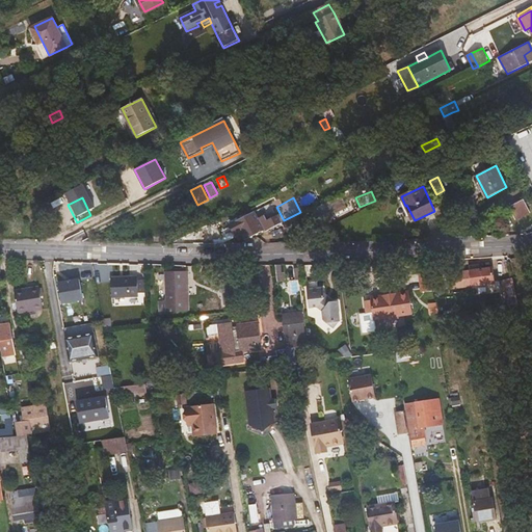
[(513,220),(527,213),(520,200),(506,207),(513,220)]
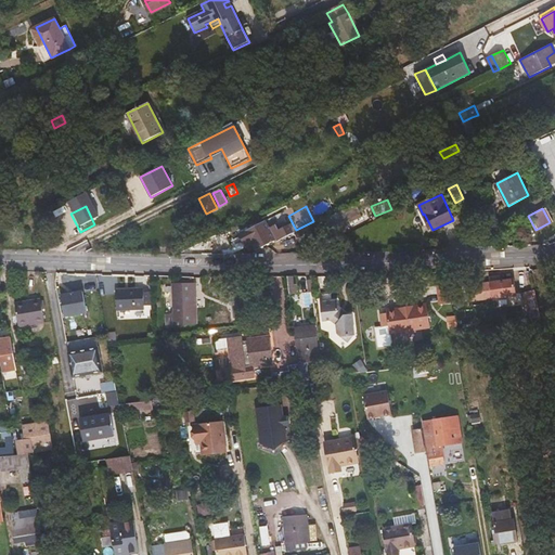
[(334,235),(351,227),(343,210),(325,218),(334,235)]
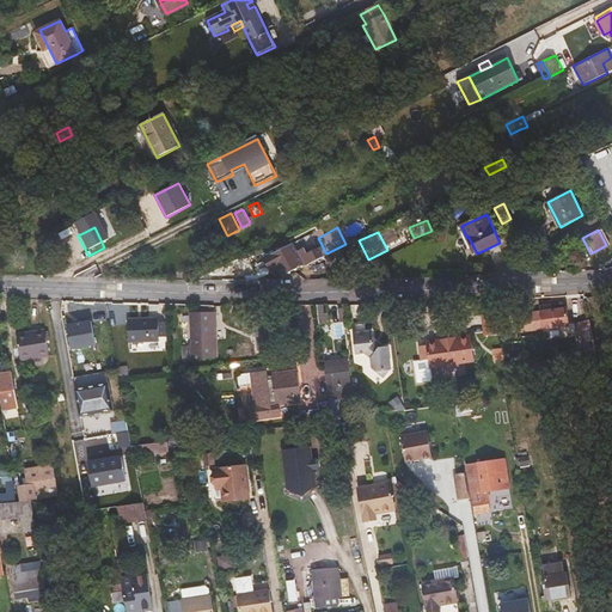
[(467,236),(466,237),(475,255),(477,254),(467,236)]
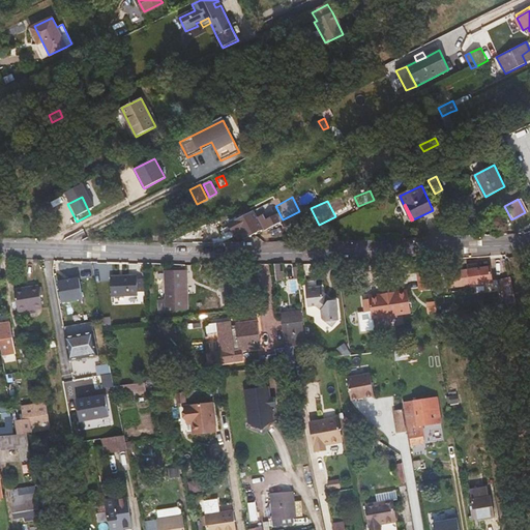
[(235,235),(240,232),(244,238),(262,230),(263,231),(280,223),(274,212),(265,217),(263,214),(257,217),(254,210),(229,224),(235,235)]
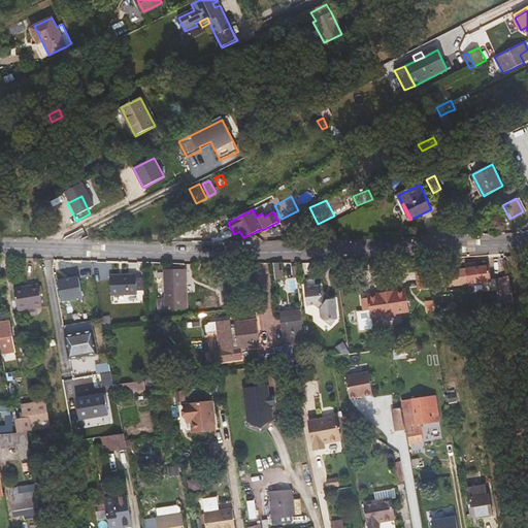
[(285,231),(299,225),(294,215),(281,221),(285,231)]
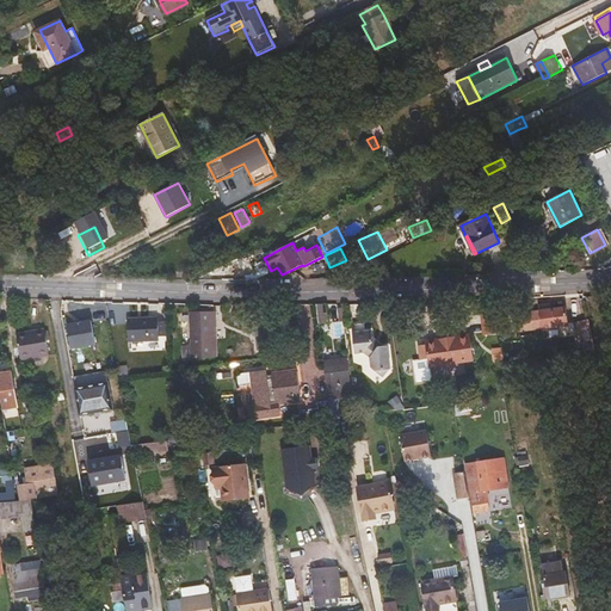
[(319,323),(328,322),(327,304),(316,304),(319,323)]
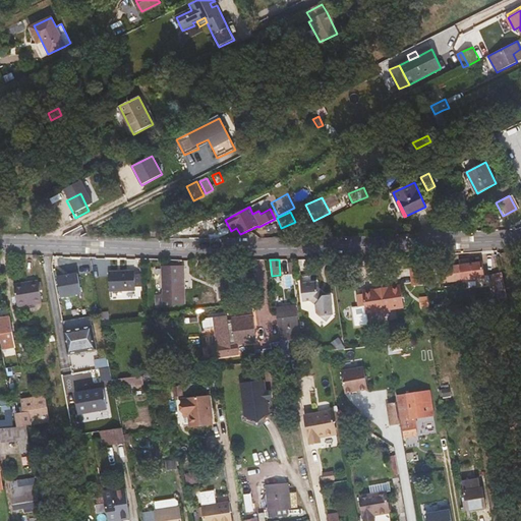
[(438,271),(439,282),(471,278),(484,277),(482,262),(469,263),(469,259),(459,261),(460,265),(446,267),(447,270),(438,271)]
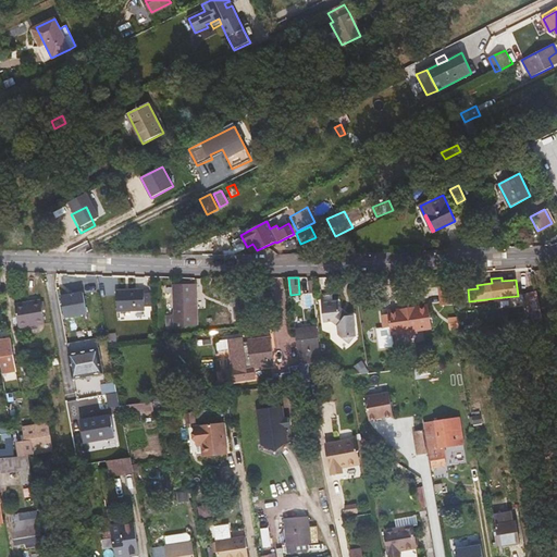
[(457,302),(455,281),(447,282),(447,284),(438,285),(441,305),(457,302)]
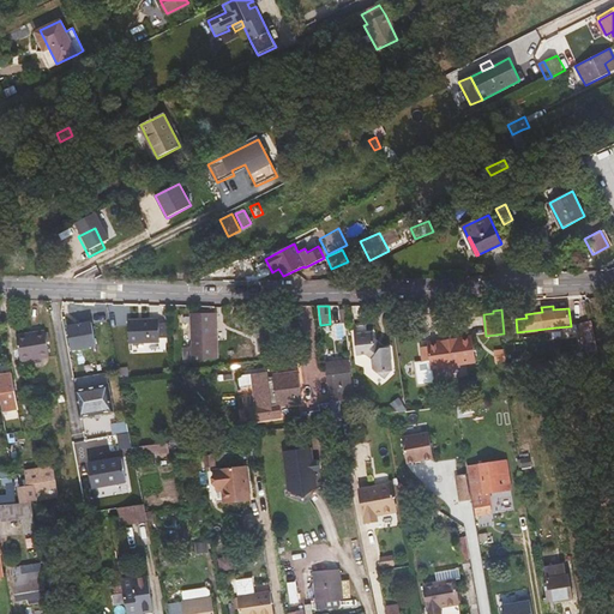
[(253,313),(258,351),(272,349),(268,311),(253,313)]
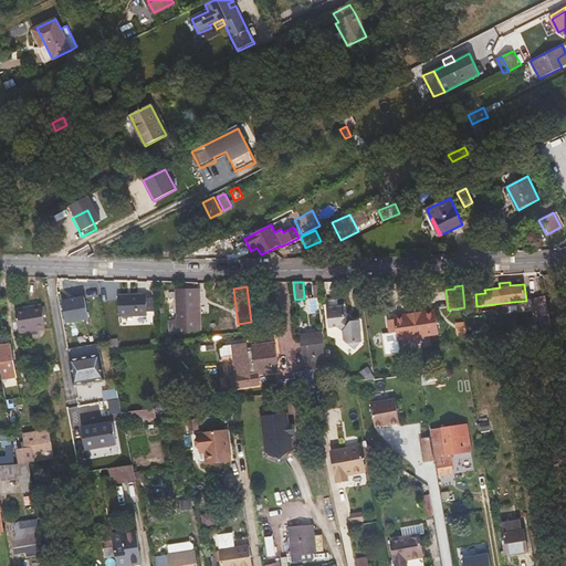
[(176,291),(177,322),(169,323),(170,331),(200,329),(199,290),(176,291)]
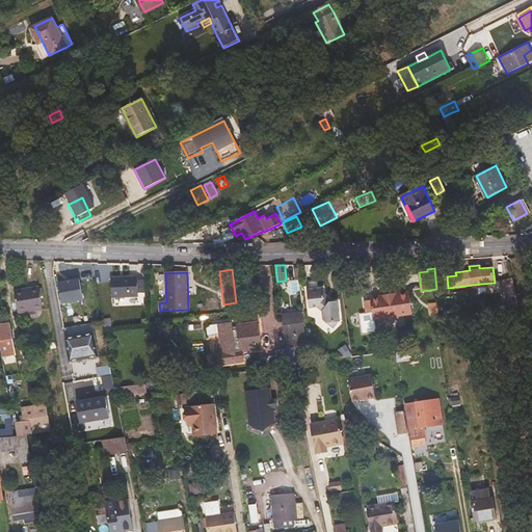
[(137,281),(137,276),(110,277),(111,298),(138,296),(138,293),(137,281)]
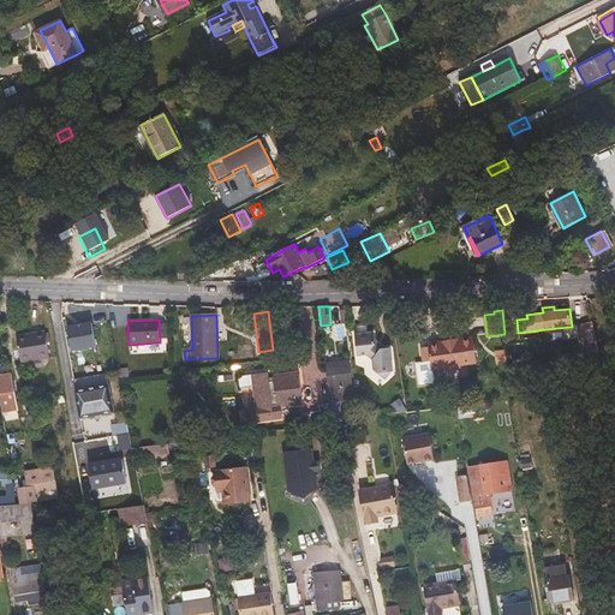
[(69,352),(97,347),(94,324),(65,328),(69,352)]
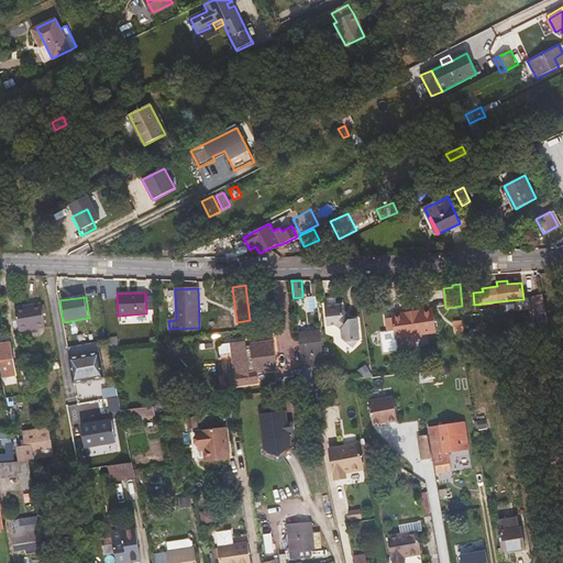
[(532,298),(538,323),(548,321),(542,297),(532,298)]
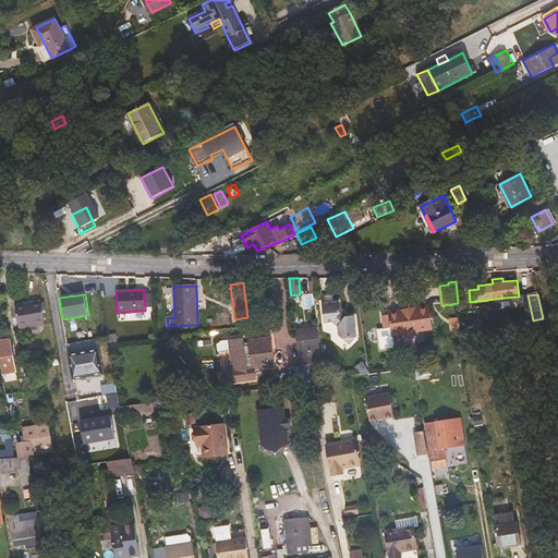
[(40,301),(14,305),(19,328),(45,325),(40,301)]
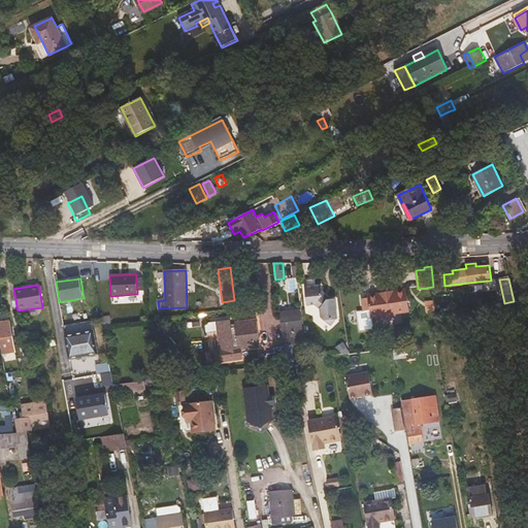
[(320,286),(304,288),(306,306),(315,305),(320,308),(322,320),(331,325),(337,319),(338,319),(335,298),(331,299),(327,299),(322,296),(321,292),(320,286)]
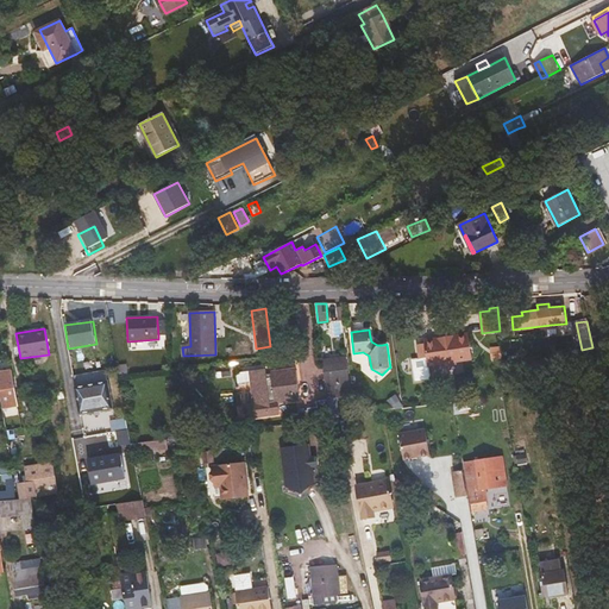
[(418,345),(420,359),(413,359),(415,380),(429,377),(427,365),(471,359),(468,333),(438,338),(438,341),(424,344),(418,345)]
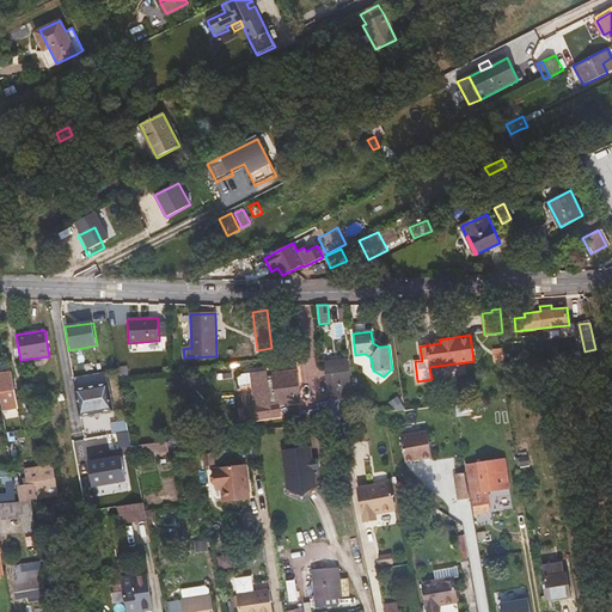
[(349,360),(324,362),(329,399),(354,396),(349,360)]
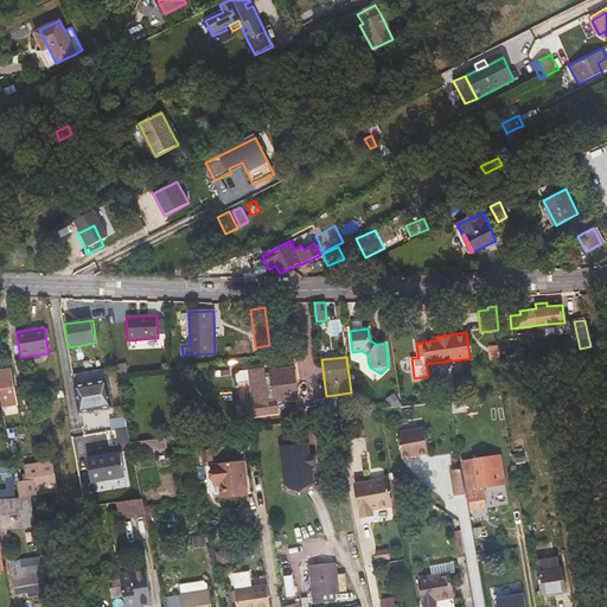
[(264,368),(250,370),(254,402),(243,404),(246,417),(279,413),(278,401),(299,398),(295,369),(270,372),(270,376),(266,376),(264,368)]
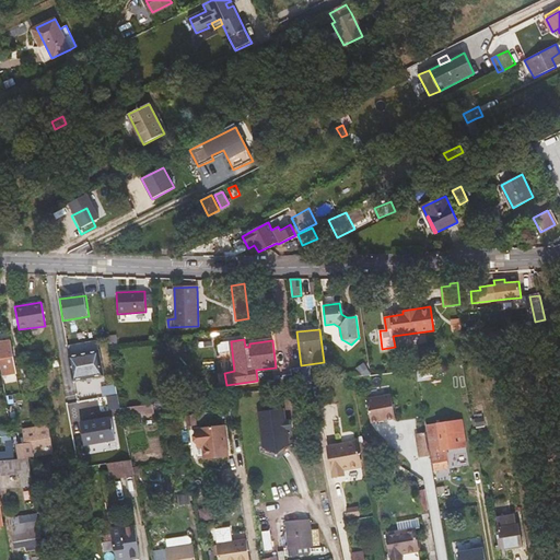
[(0,363),(1,369),(13,368),(9,341),(7,342),(7,341),(0,342),(0,363)]
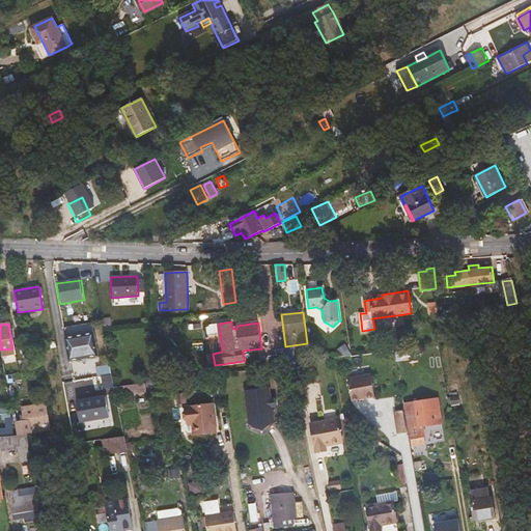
[(65,338),(70,360),(98,356),(93,333),(65,338)]
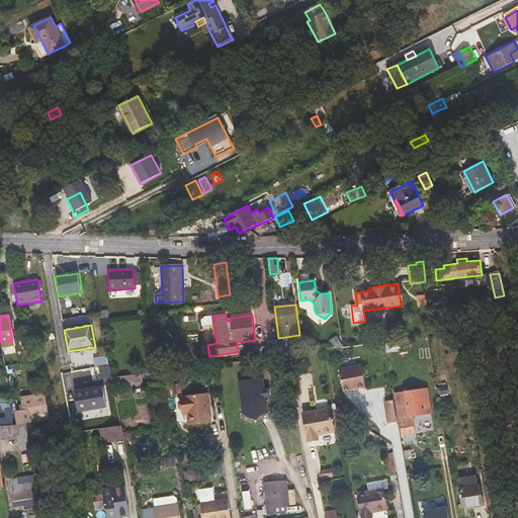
[(336,336),(330,340),(334,346),(340,341),(336,336)]
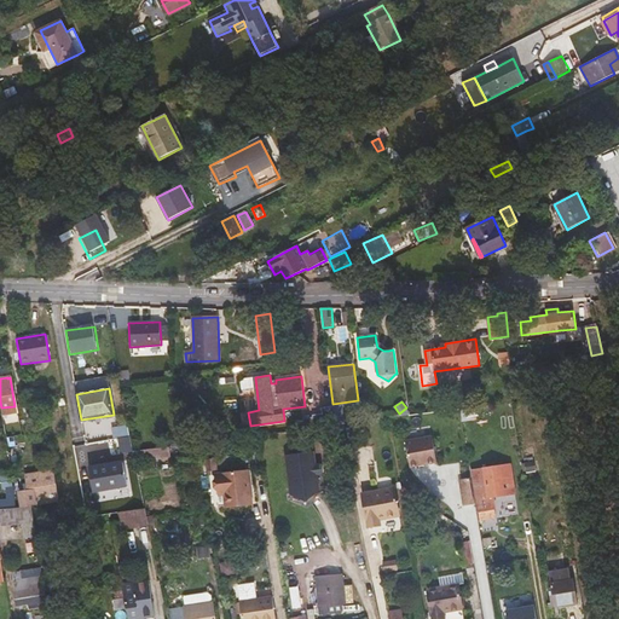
[(333,408),(322,409),(323,415),(312,416),(312,417),(302,418),(305,431),(335,426),(335,421),(333,408)]
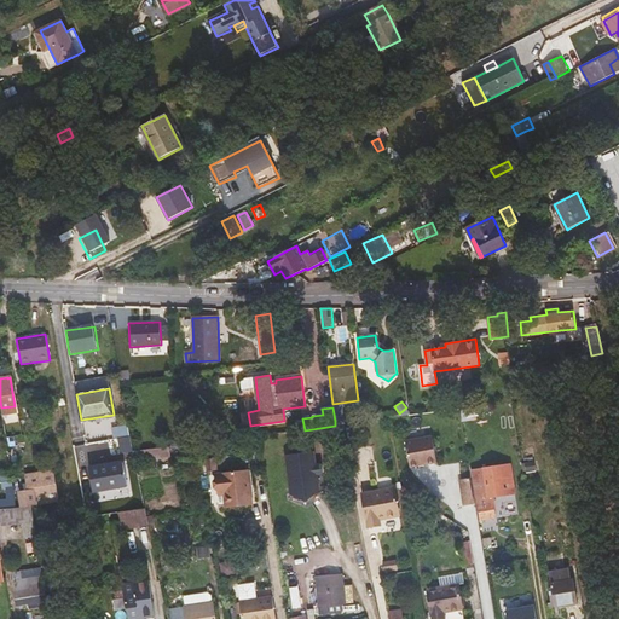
[(516,434),(513,414),(504,416),(505,424),(497,426),(498,438),(516,434)]
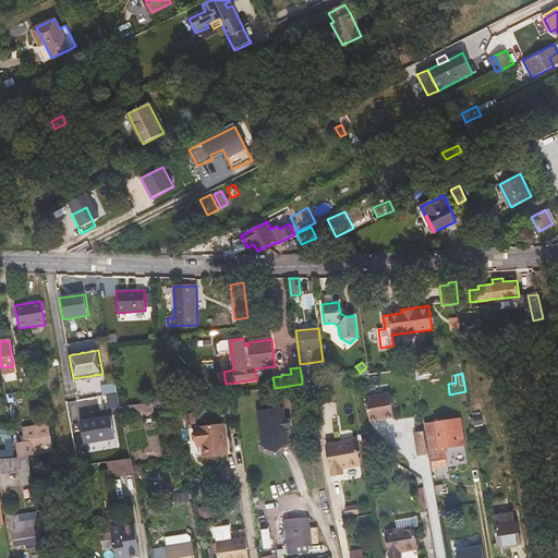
[(325,380),(319,381),(319,387),(334,385),(348,383),(347,377),(343,378),(325,380)]
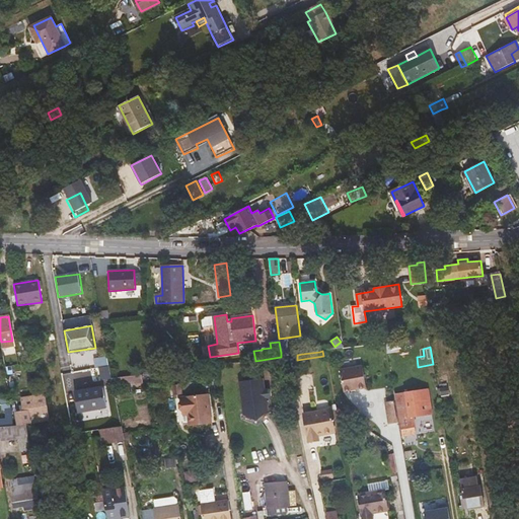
[(95,358),(96,366),(108,364),(107,356),(95,358)]
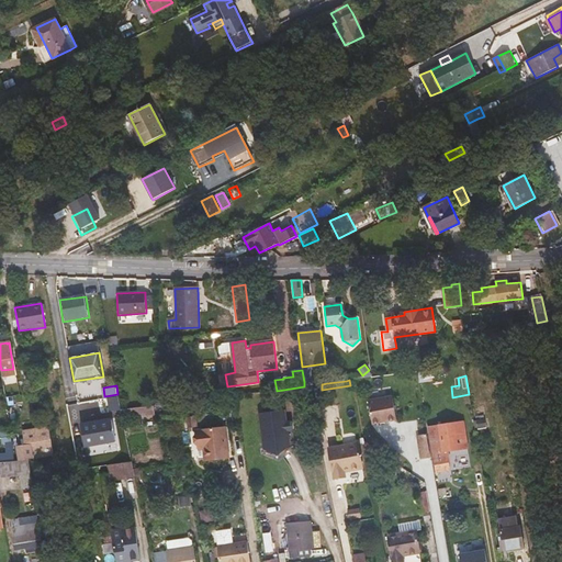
[(392,396),(368,402),(372,425),(396,420),(392,396)]
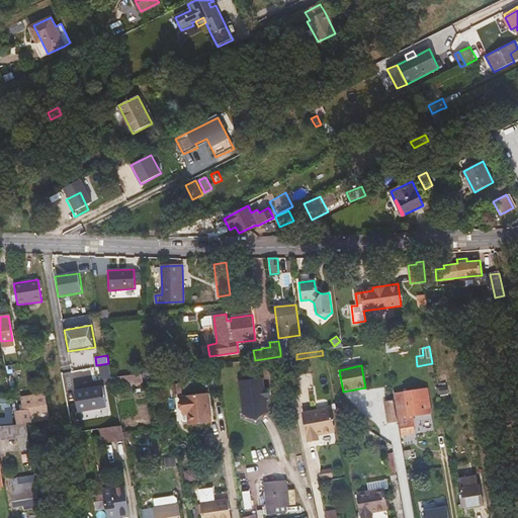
[(111,377),(110,372),(102,373),(104,386),(113,385),(111,377)]
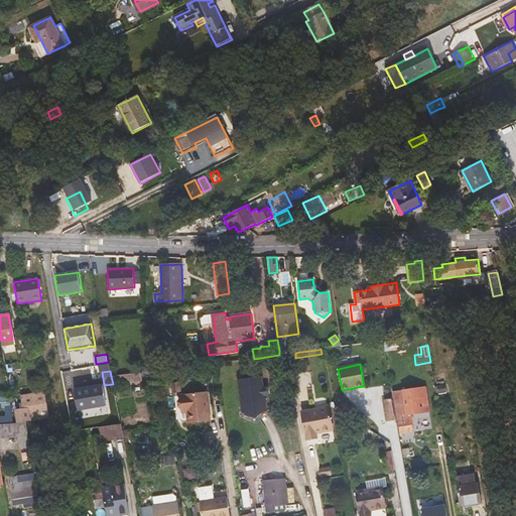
[(142,381),(141,373),(117,375),(119,384),(142,381)]
